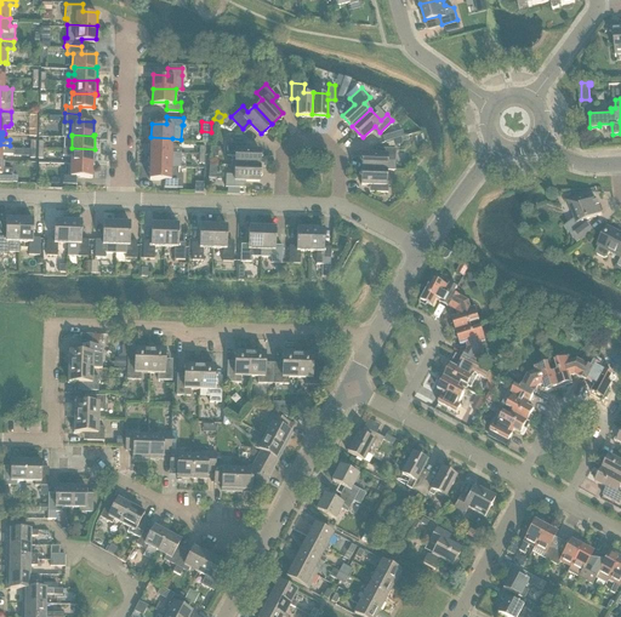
[(151,137),(148,136),(148,150),(181,152),(181,146),(172,146),(172,138),(151,137)]
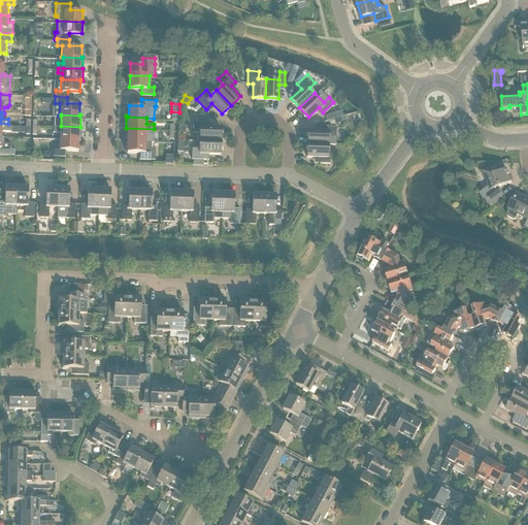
[(200,138),(221,139),(221,126),(207,126),(207,120),(193,120),(193,130),(200,130),(200,138)]
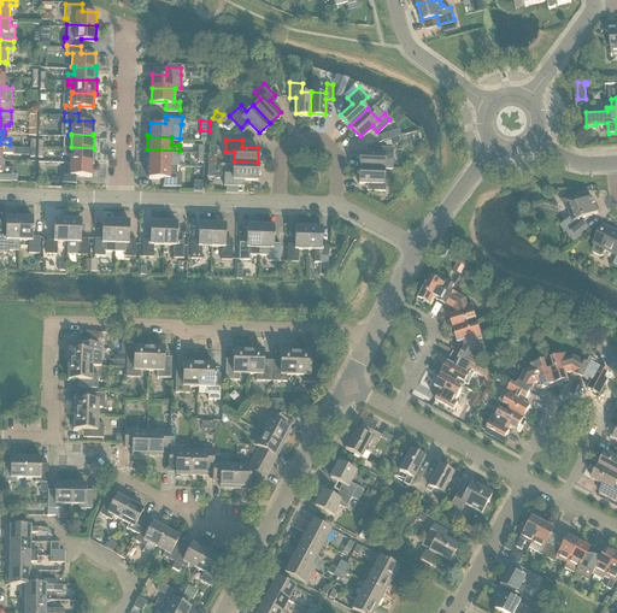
[(10,145),(0,143),(0,157),(1,158),(1,157),(3,151),(13,151),(13,145),(10,145)]
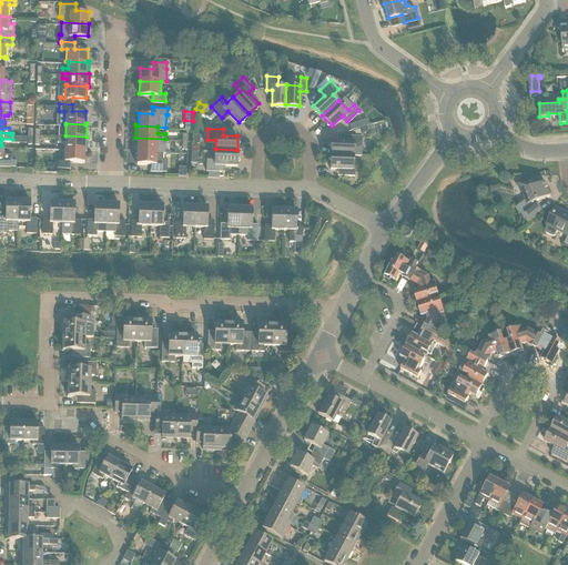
[(331,152),(353,153),(362,153),(362,133),(347,133),(346,139),(331,139),(331,152)]
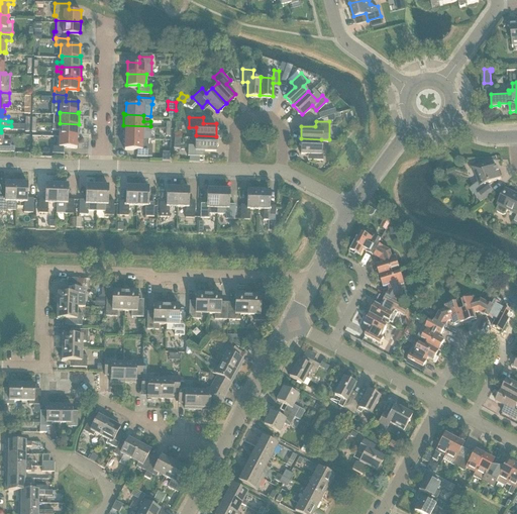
[(60,123),(52,122),(52,127),(60,128),(59,133),(59,134),(77,134),(77,135),(79,135),(79,124),(60,123)]
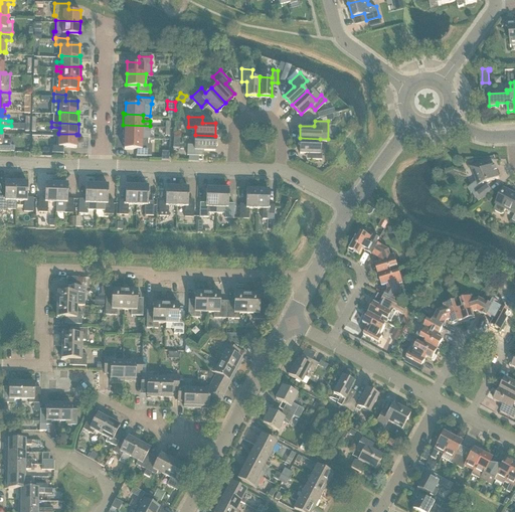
[(150,130),(150,126),(123,125),(123,136),(125,136),(142,136),(142,130),(150,130)]
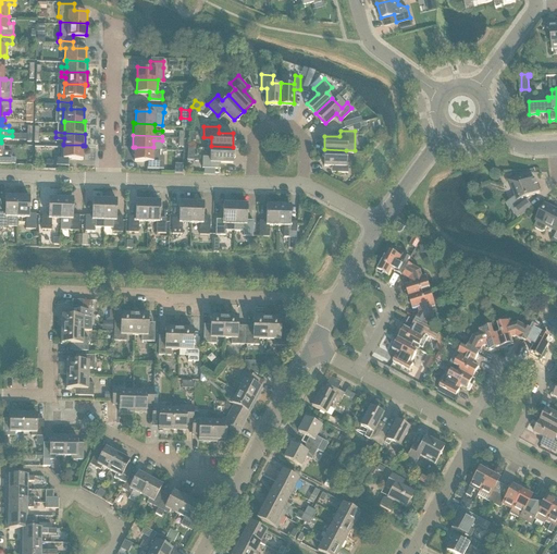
[(0,142),(0,161),(11,161),(11,160),(11,155),(11,149),(3,149),(3,142),(1,142),(1,143),(0,142)]
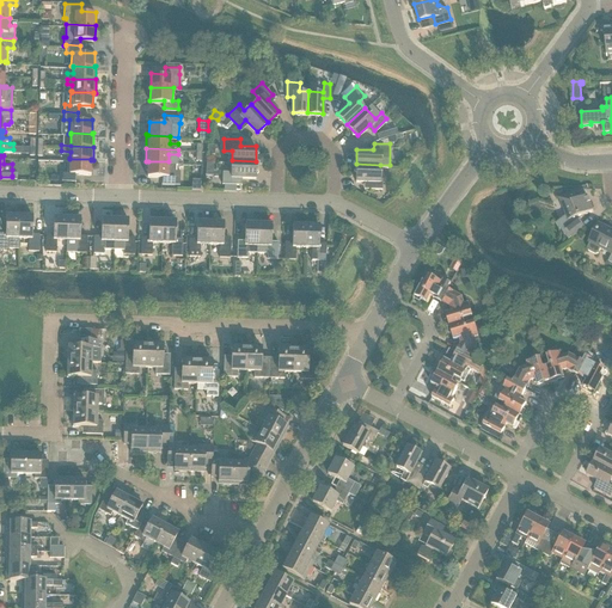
[(69,159),(69,158),(68,158),(67,172),(62,172),(61,179),(75,179),(77,172),(91,172),(91,160),(91,159),(69,159)]
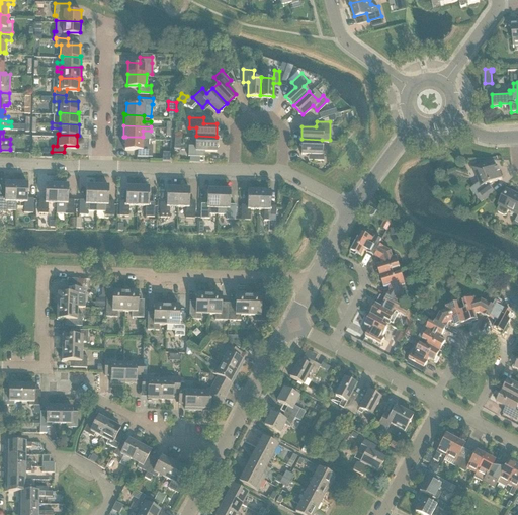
[(217,149),(217,137),(196,136),(195,144),(188,143),(188,154),(189,154),(199,154),(202,154),(202,149),(217,149)]
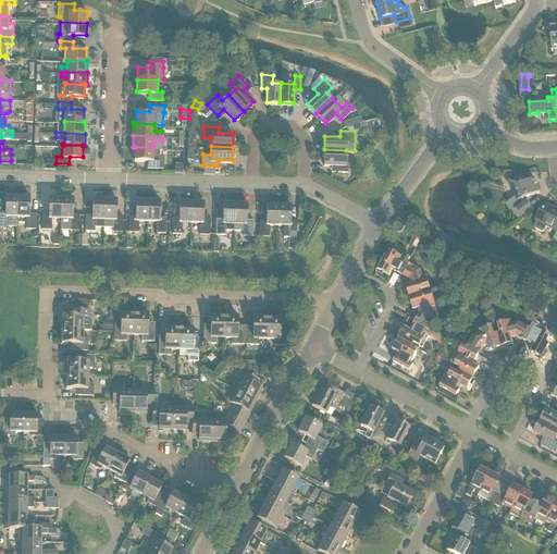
[(156,147),(153,147),(135,147),(134,159),(147,159),(147,165),(160,167),(160,160),(163,160),(164,154),(156,154),(156,147)]
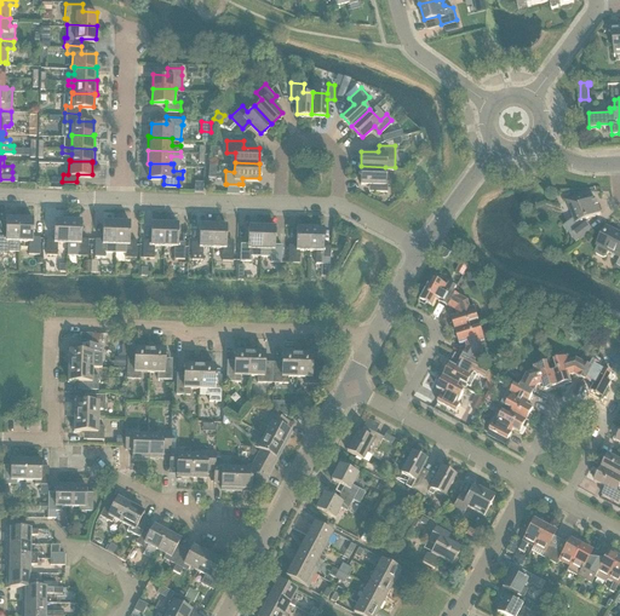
[(385,183),(385,167),(361,166),(360,182),(372,182),(372,189),(388,189),(388,183),(385,183)]
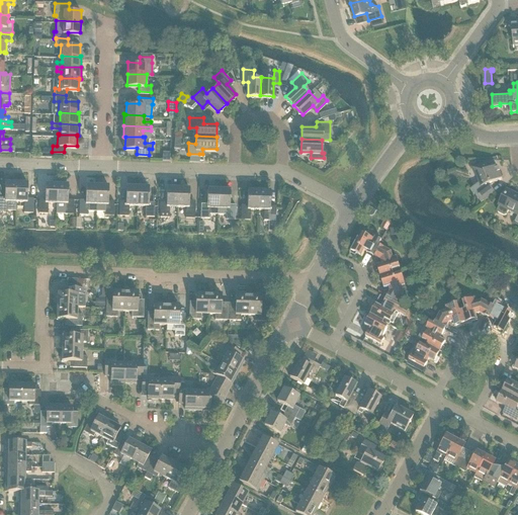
[(486,160),(472,165),(479,180),(470,187),(482,200),(495,190),(489,182),(502,177),(497,164),(496,164),(494,160),(487,162),(486,160)]
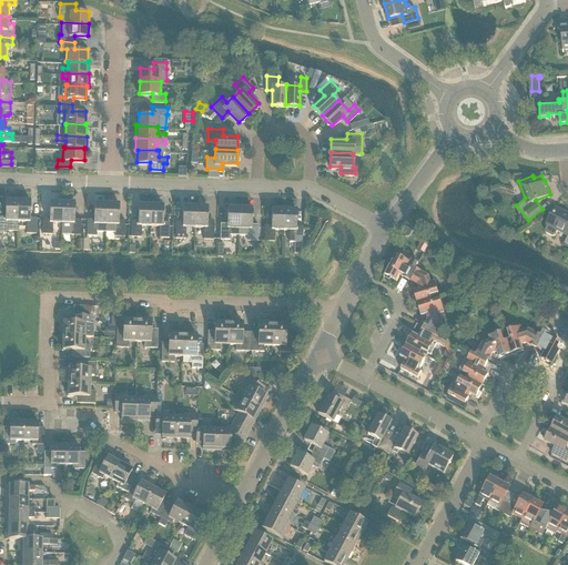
[(18,219),(18,199),(6,198),(6,214),(0,213),(0,230),(8,230),(8,229),(18,229),(18,219)]
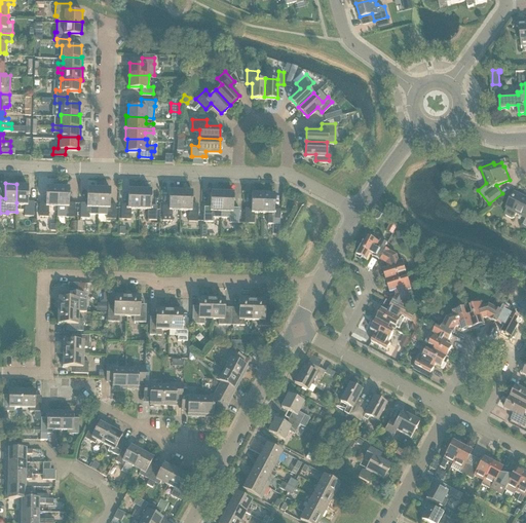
[(16,202),(25,203),(24,214),(33,214),(34,199),(28,199),(28,184),(16,184),(16,202)]
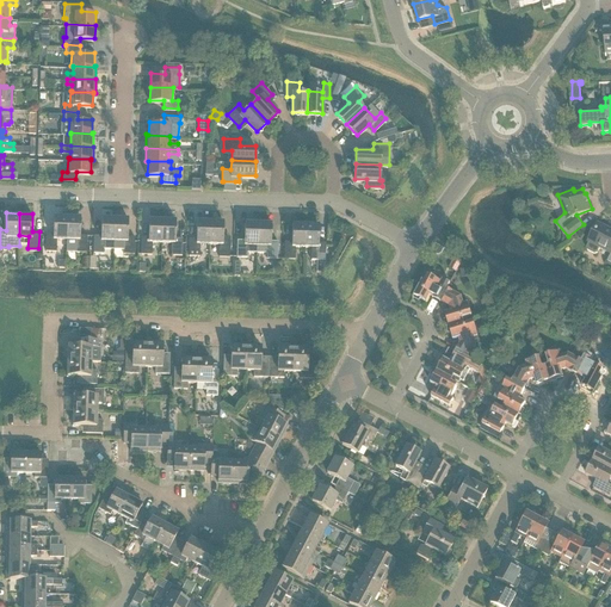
[(67,237),(67,215),(54,214),(54,231),(47,231),(45,248),(56,249),(56,236),(66,237),(67,237)]
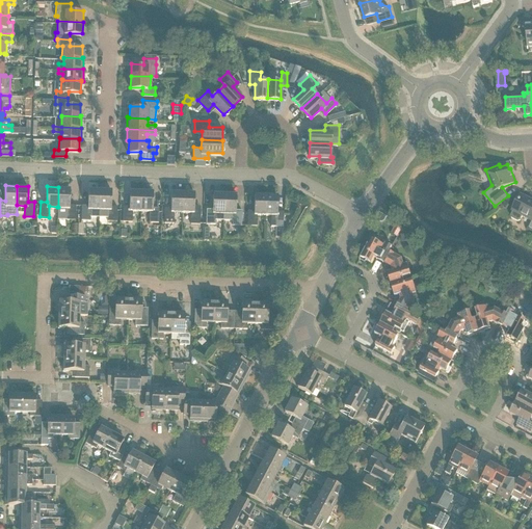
[(58,207),(57,207),(57,217),(75,218),(76,203),(70,203),(70,187),(58,187),(58,207)]
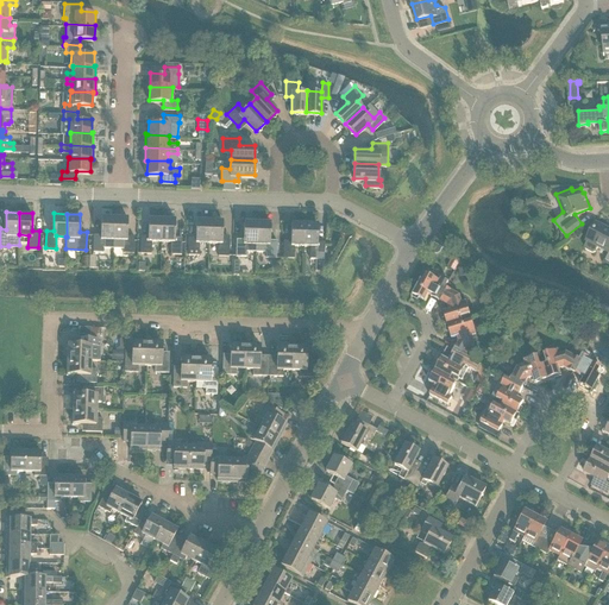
[(113,246),(114,215),(101,215),(101,233),(94,232),(93,250),(104,250),(104,246),(113,246)]
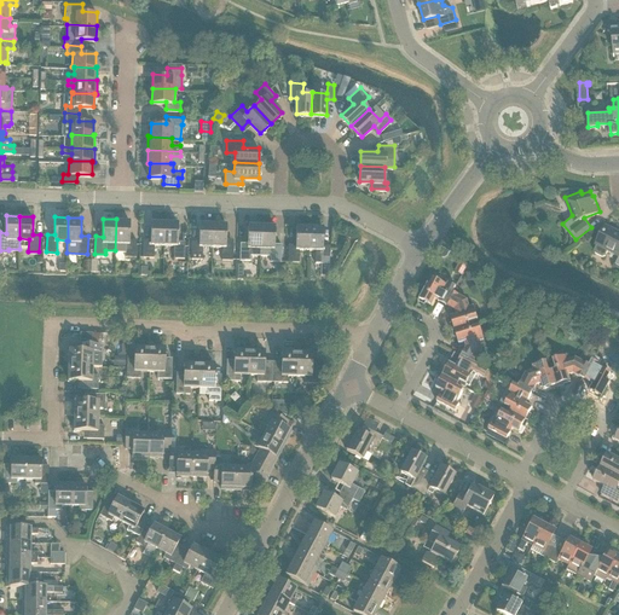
[(116,219),(115,250),(125,250),(125,255),(136,255),(137,237),(129,237),(129,219),(116,219)]
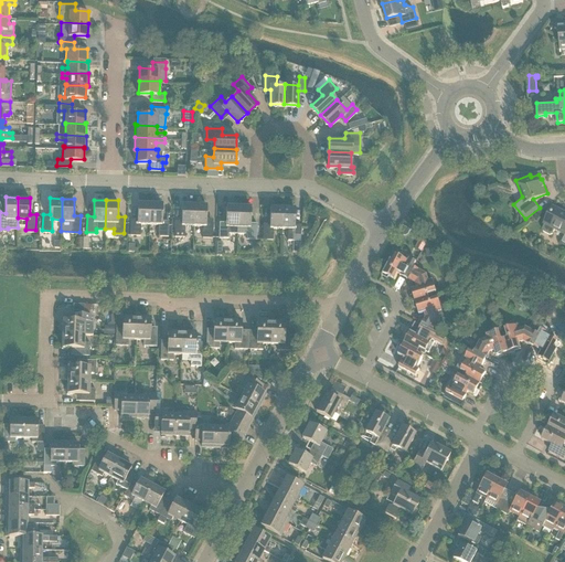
[(150,222),(150,201),(138,201),(138,218),(131,218),(130,233),(140,233),(140,222),(150,222)]
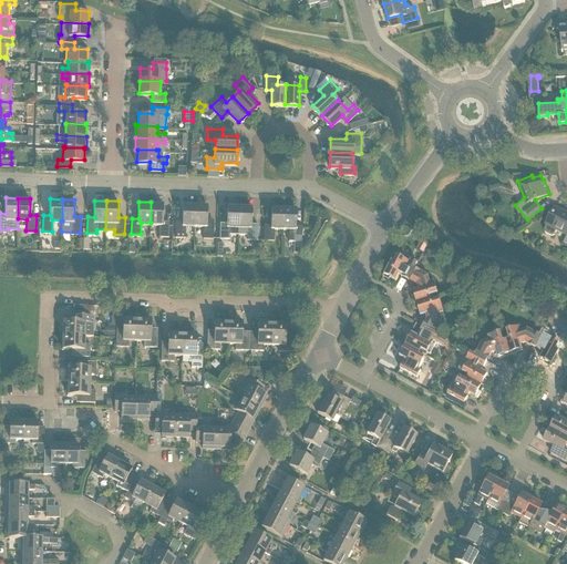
[(151,202),(151,223),(158,223),(158,235),(168,235),(169,219),(163,219),(163,203),(151,202)]
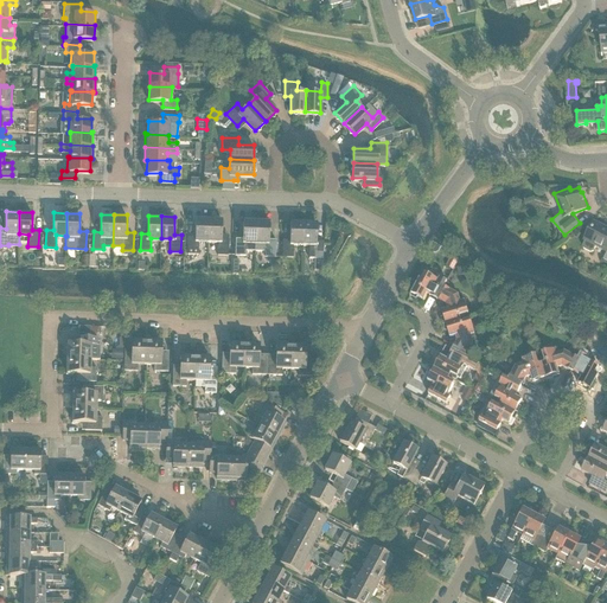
[(209,241),(209,218),(196,217),(196,235),(189,235),(187,251),(198,252),(198,239),(209,241)]
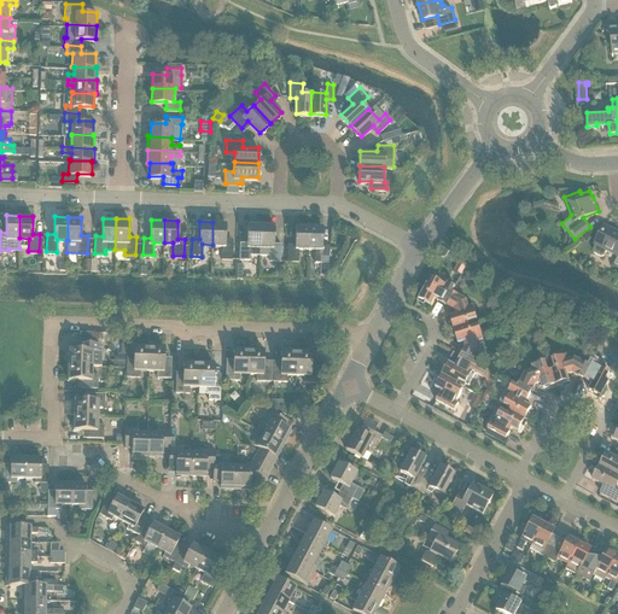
[(213,222),(213,245),(222,245),(221,257),(232,257),(233,240),(226,240),(226,222),(213,222)]
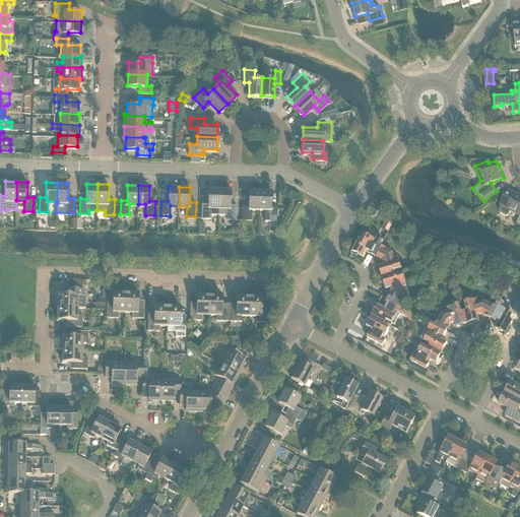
[(218,213),(219,188),(208,188),(207,202),(202,202),(201,217),(210,217),(210,212),(218,213)]
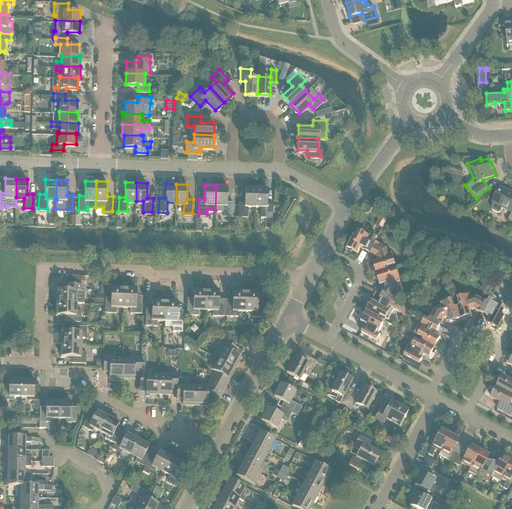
[(216,185),(215,210),(223,210),(223,214),(232,215),(233,200),(227,200),(227,185),(216,185)]
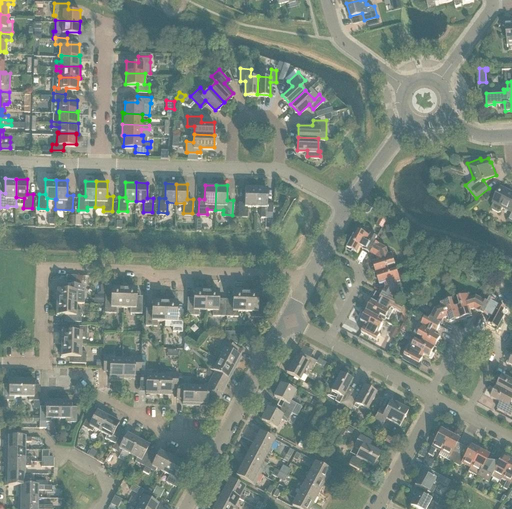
[(255,205),(256,186),(245,186),(245,201),(239,200),(238,215),(247,215),(247,205),(255,205)]
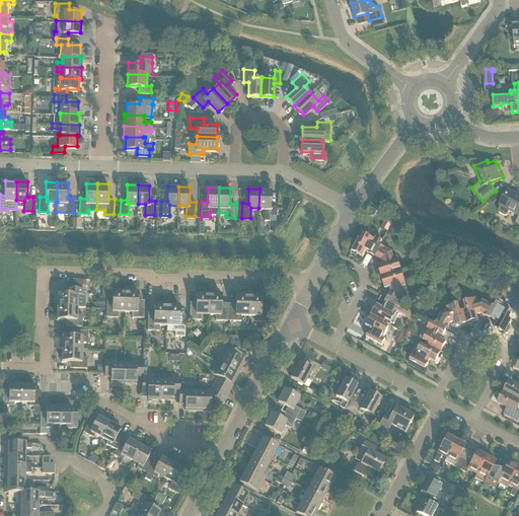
[(260,189),(258,208),(265,208),(264,219),(276,219),(277,205),(271,204),(271,190),(260,189)]
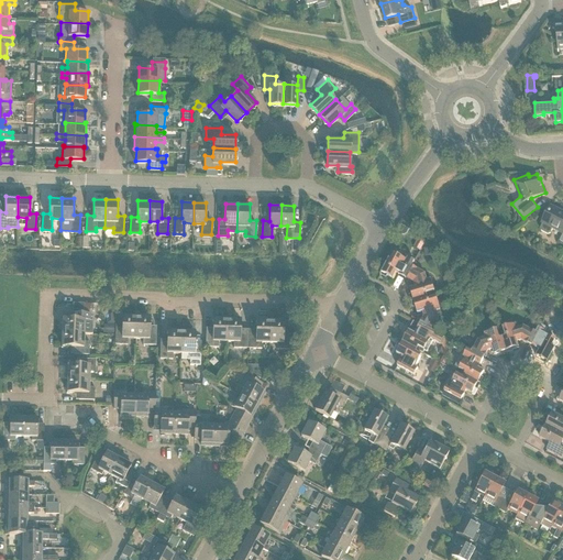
[(562,210),(562,211),(551,205),(540,226),(541,228),(548,231),(550,231),(553,226),(562,230),(560,238),(562,240),(562,210)]
